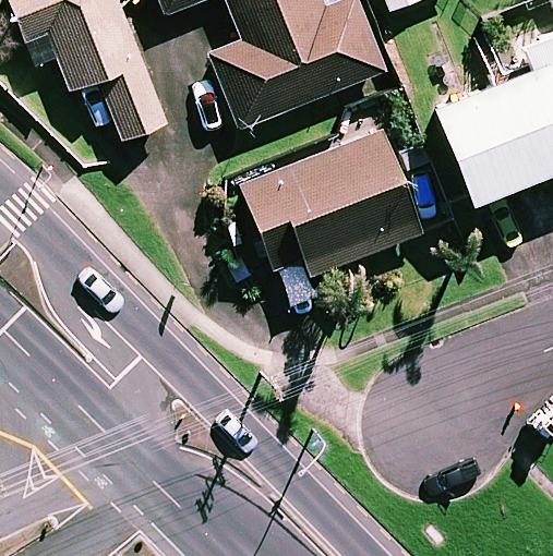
[(167,124),(117,0),(12,0),(28,40),(51,31),(75,92),(101,81),(127,141),(167,124)]
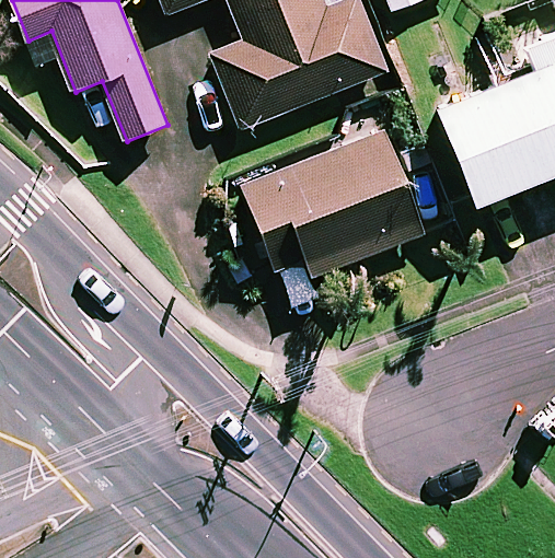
[(346,0),(328,8),(324,0),(164,0),(171,15),(208,0),(231,0),(249,43),(216,55),(245,129),(389,72),(359,0),(346,0)]
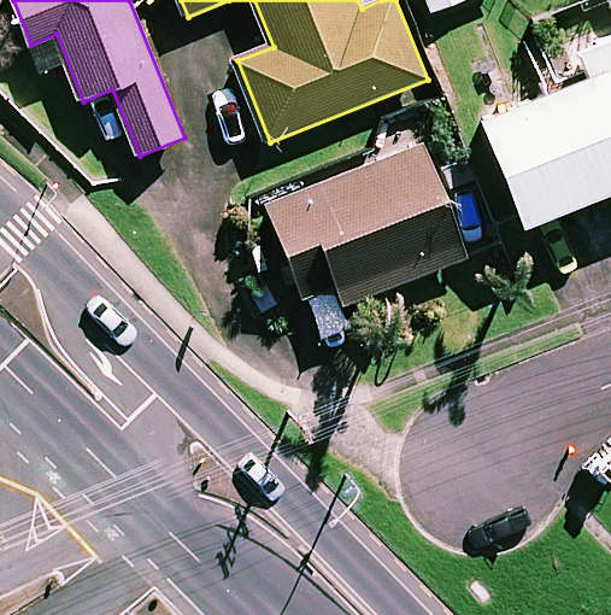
[(464,0),(429,0),(434,12),(464,0)]
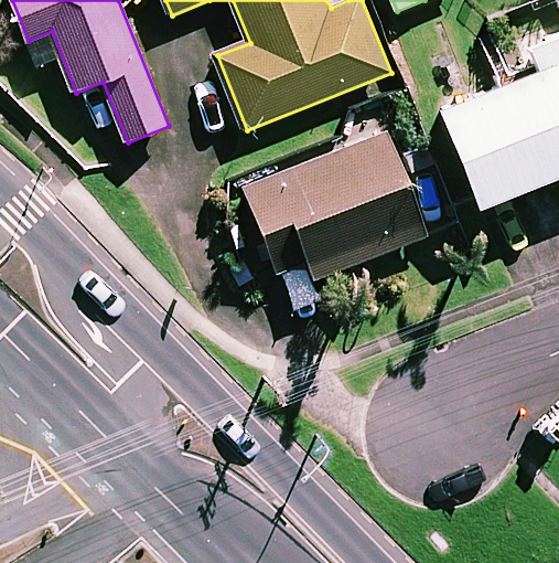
[(558,32),(536,41),(546,66),(440,107),(479,204),(558,172),(558,32)]
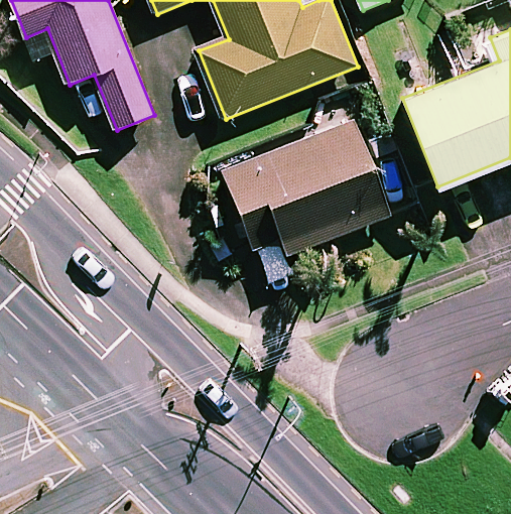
[(394,215),(359,120),(223,171),(266,284),(290,275),(283,257),(394,215)]
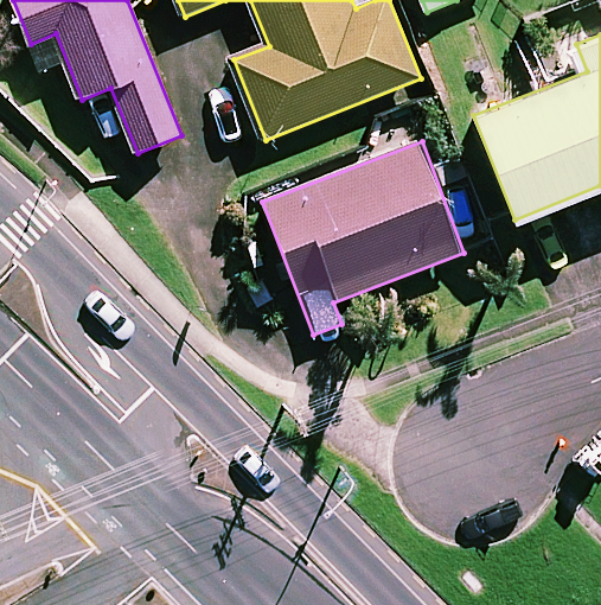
All buildings are outlined.
